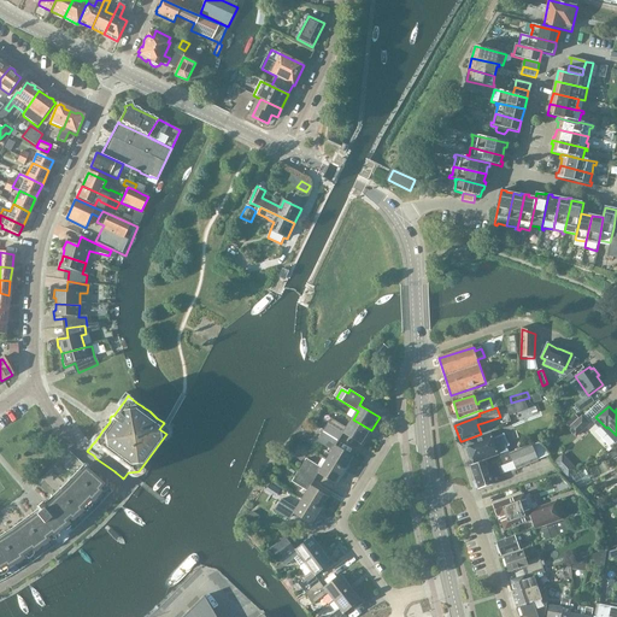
[(576,436),(588,424),(582,417),(569,430),(576,436)]
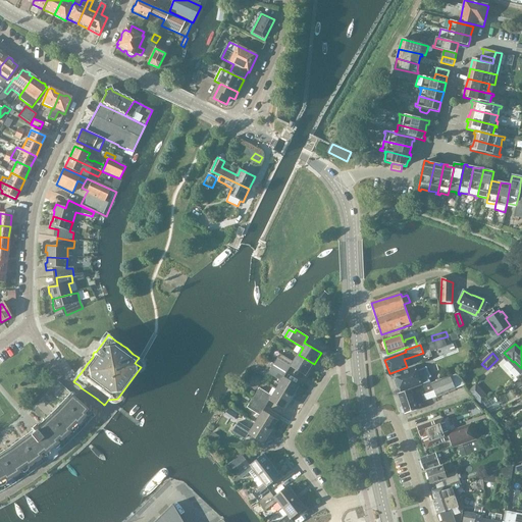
[(280,355),(275,364),(285,371),(289,366),(306,376),(314,364),(299,355),(294,362),(280,355)]
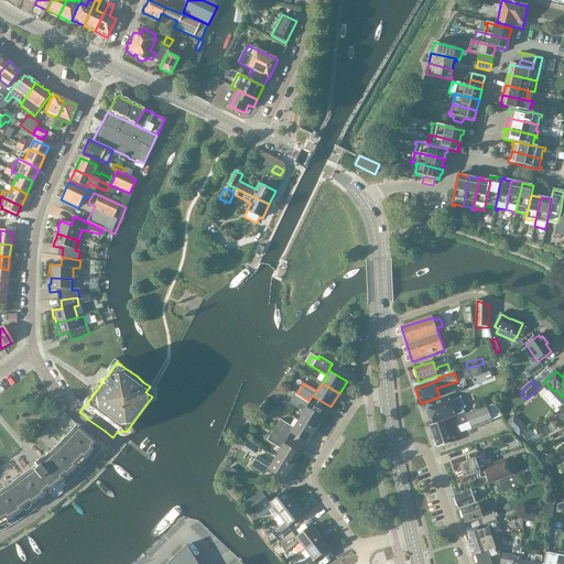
[(308,401),(297,393),(291,404),(305,413),(300,421),(316,431),(324,418),(305,407),(308,401)]
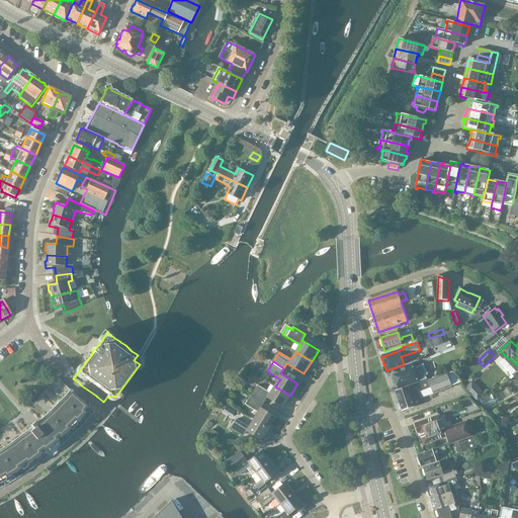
[(426,379),(424,375),(427,374),(423,366),(414,370),(412,364),(396,370),(398,374),(394,375),(394,377),(392,378),(395,385),(397,384),(399,390),(427,379),(427,378),(426,379)]
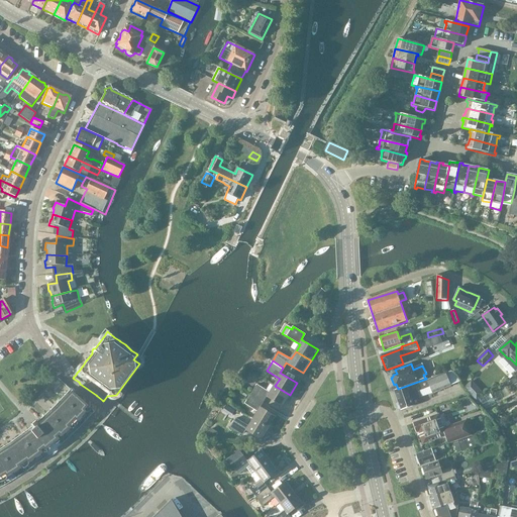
[(406,387),(394,391),(399,403),(398,405),(399,409),(401,409),(401,410),(419,404),(417,399),(422,398),(432,394),(450,387),(445,374),(427,382),(427,380),(419,383),(422,390),(419,392),(418,389),(410,392),(408,386),(406,387)]
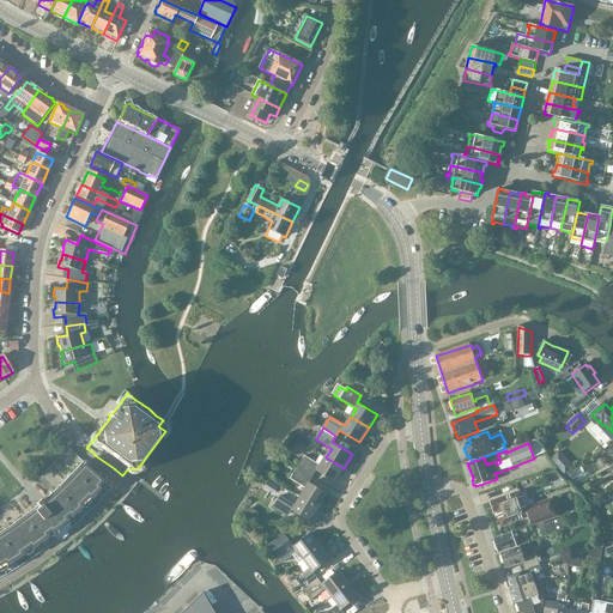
[(562,459),(568,454),(560,445),(556,449),(562,459)]
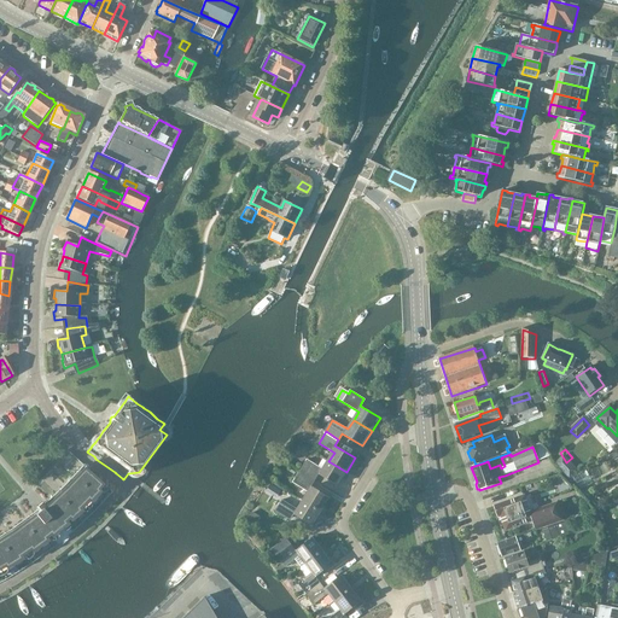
[(308,460),(301,472),(314,479),(318,473),(338,485),(347,472),(328,461),(324,470),(308,460)]
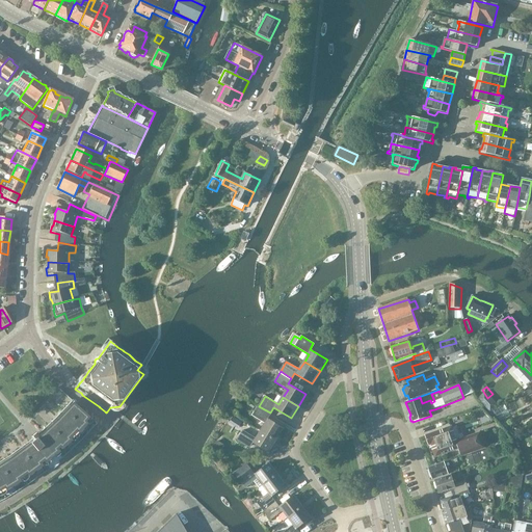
[(0,494),(1,494),(26,478),(49,460),(71,441),(91,419),(92,418),(91,418),(89,420),(75,407),(70,402),(69,402),(69,403),(68,403),(67,404),(67,405),(65,405),(63,408),(60,411),(57,415),(56,416),(55,417),(54,418),(53,419),(52,420),(51,421),(48,423),(46,426),(43,429),(42,429),(42,430),(41,430),(41,431),(40,431),(38,432),(37,433),(36,434),(32,437),(30,439),(29,441),(28,442),(27,442),(23,445),(23,446),(22,446),(19,448),(17,450),(15,451),(14,452),(12,452),(9,455),(6,457),(3,459),(2,459),(2,460),(1,460),(0,460),(0,494)]
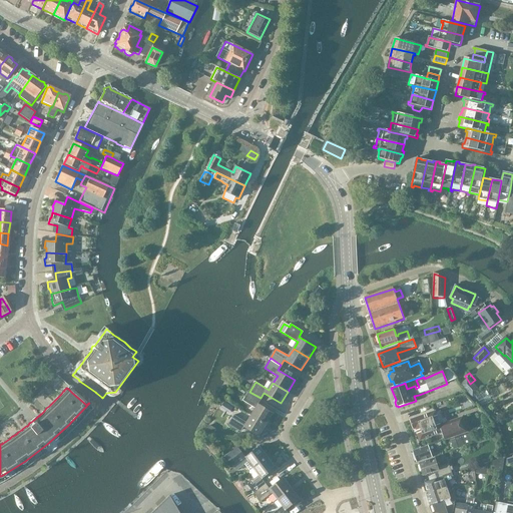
[(261,398),(249,392),(243,401),(257,409),(252,416),(267,425),(275,414),(258,403),(261,398)]
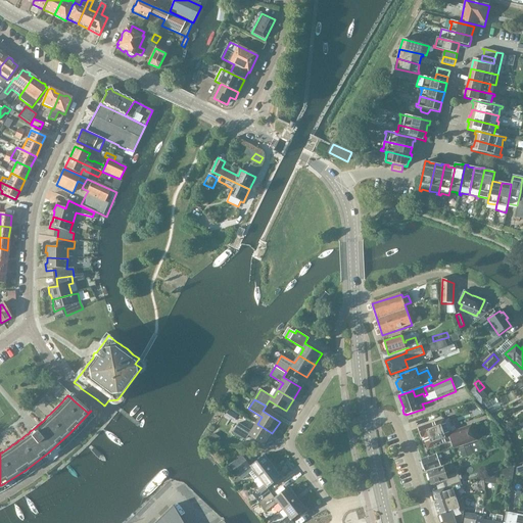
[(486,413),(483,410),(486,408),(484,403),(480,407),(475,401),(464,405),(469,419),(486,413)]
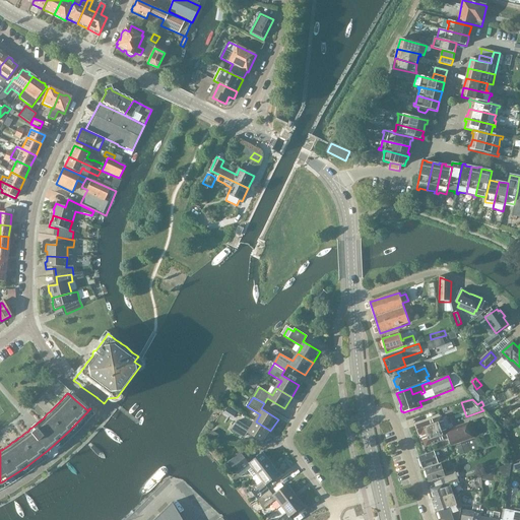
[(448,439),(449,444),(450,447),(473,439),(468,424),(454,429),(452,424),(449,425),(446,416),(442,418),(442,417),(416,427),(419,437),(421,436),(426,447),(448,439)]
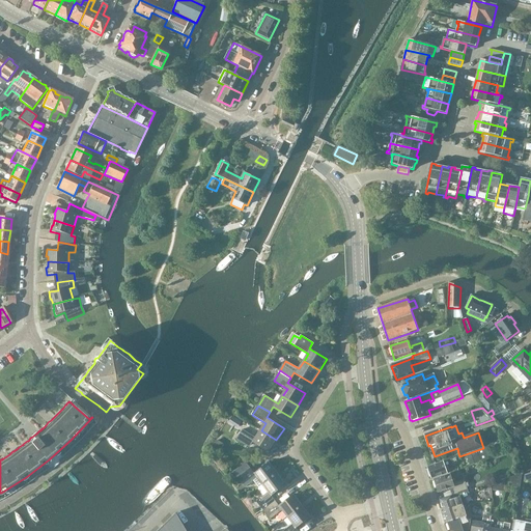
[(515,435),(509,427),(505,431),(511,439),(515,435)]
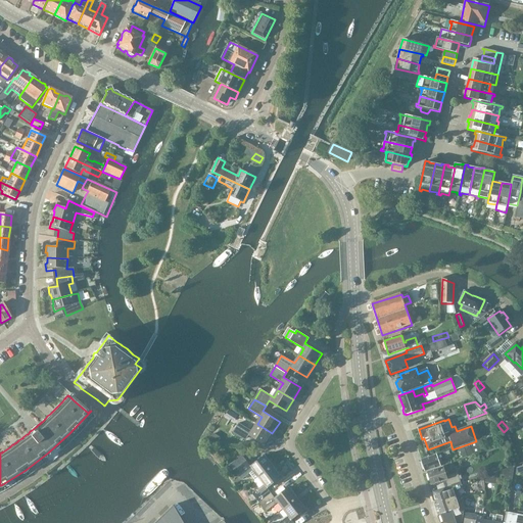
[(265,445),(272,433),(257,424),(252,431),(239,424),(233,433),(244,440),(247,435),(265,445)]
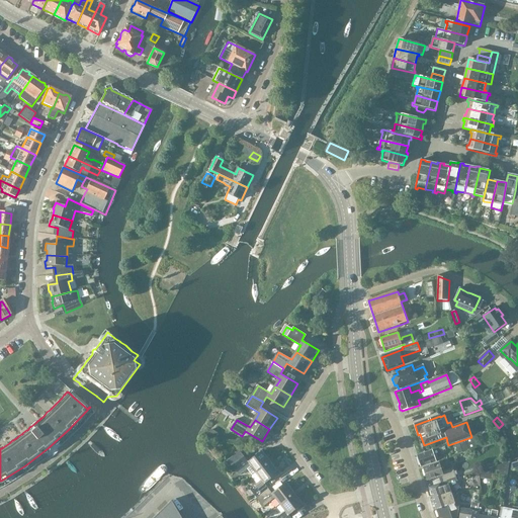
[(458,454),(477,448),(472,437),(454,444),(458,454)]
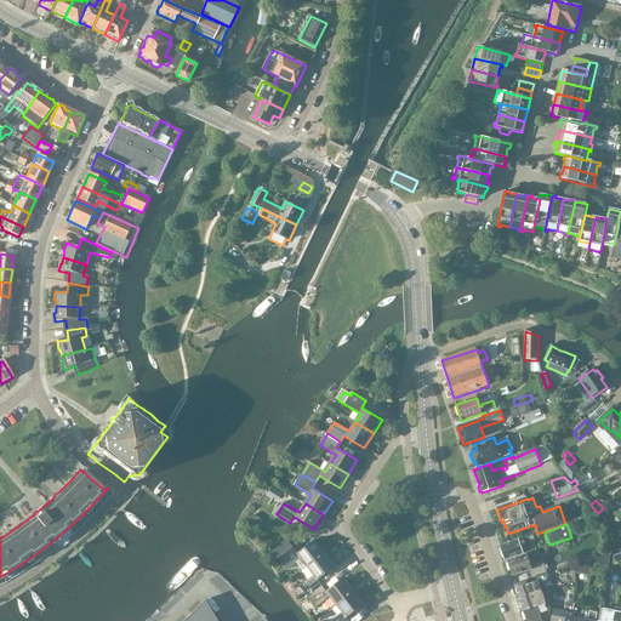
[(534,536),(531,536),(500,548),(505,560),(523,554),(520,548),(529,546),(529,547),(536,543),(534,536)]
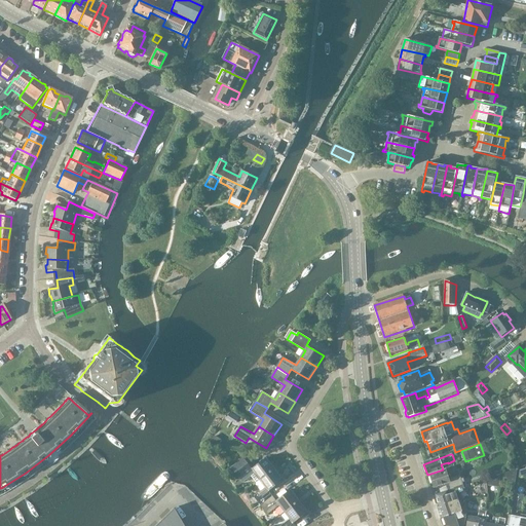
[(242,483),(251,477),(256,483),(274,470),(266,458),(250,472),(241,460),(231,467),(242,483)]
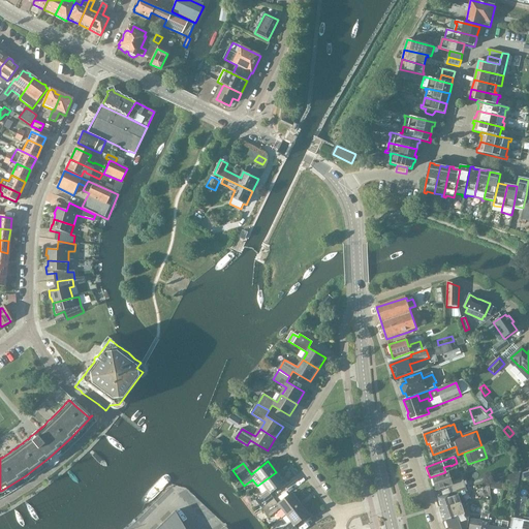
[(284,484),(276,472),(257,486),(258,487),(256,488),(261,494),(254,499),(261,508),(272,501),(268,496),(284,484)]
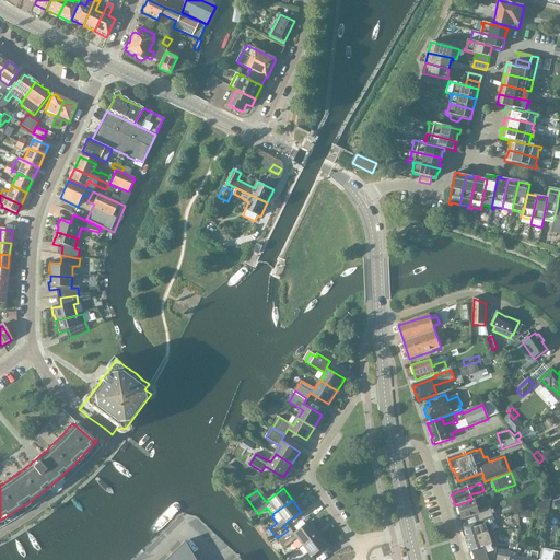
[(483,521),(493,517),(502,514),(501,513),(492,516),(490,508),(478,512),(475,501),(458,508),(463,520),(466,518),(469,526),(483,522),(483,521)]
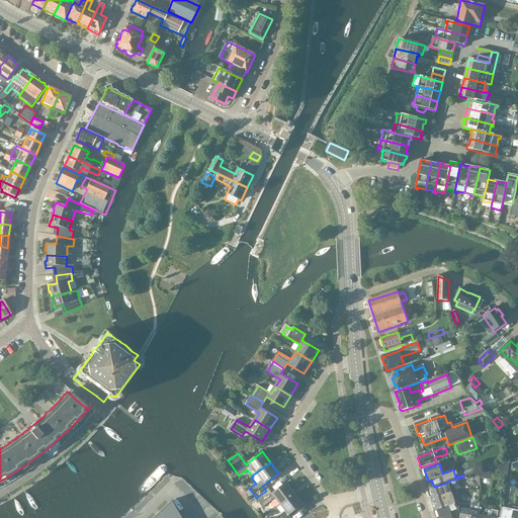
[(457,485),(456,479),(447,482),(447,483),(434,487),(429,488),(433,499),(451,494),(449,488),(457,485)]
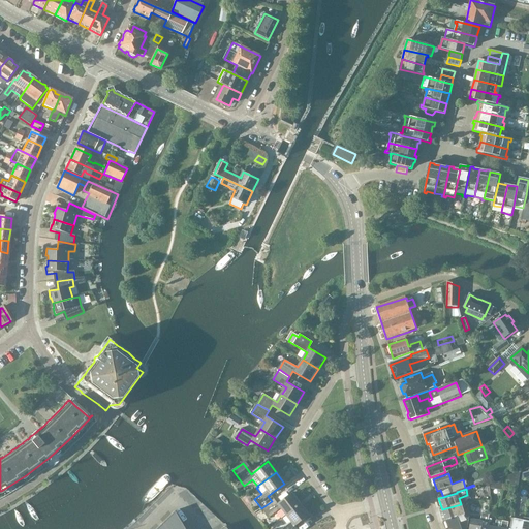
[(286,515),(301,504),(291,493),(276,505),(272,501),(261,508),(269,518),(281,508),(286,515)]
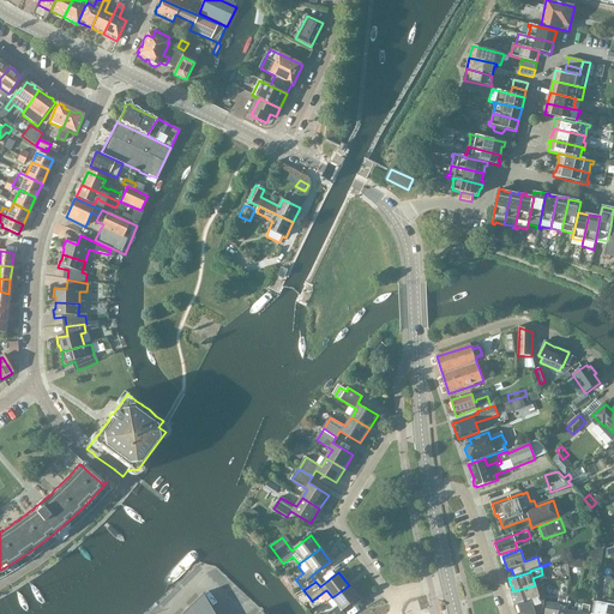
[(542,583),(535,585),(513,591),(517,605),(540,597),(541,596),(540,593),(542,589),(543,587),(542,583)]
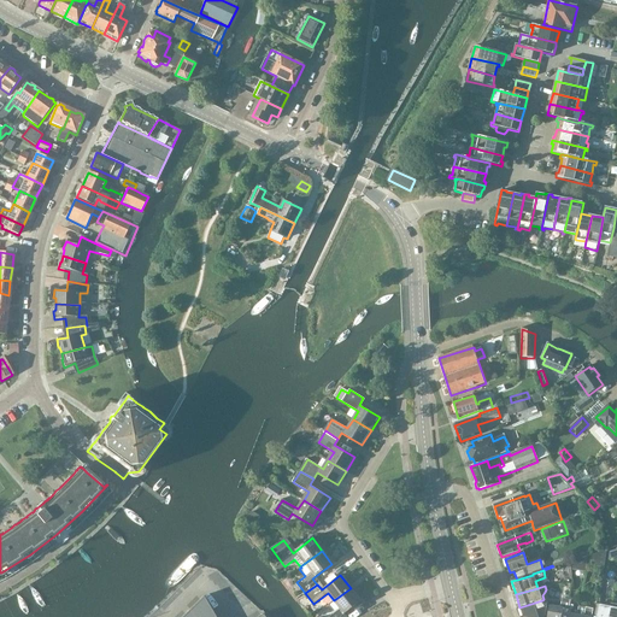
[(329,616),(342,616),(341,616),(360,600),(351,588),(334,600),(340,609),(329,616)]
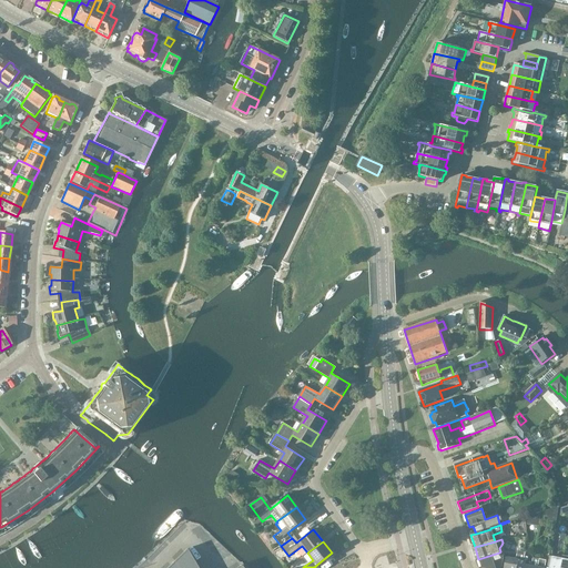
[(198,567),(186,549),(172,564),(174,567),(198,567)]
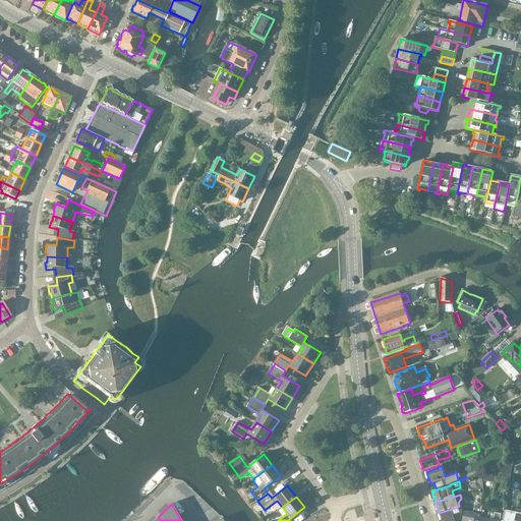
[(459,511),(458,508),(458,507),(439,513),(442,520),(460,520),(462,511),(459,511)]
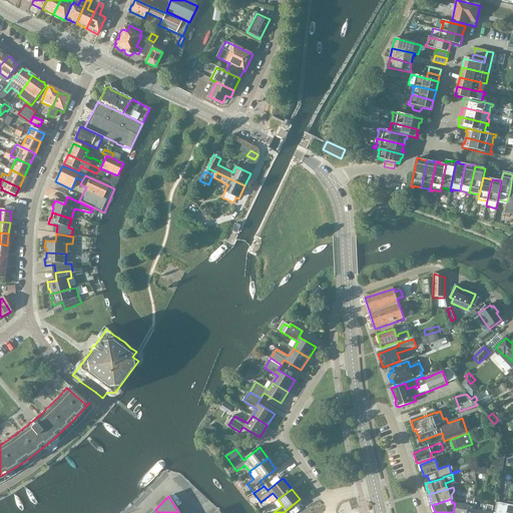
[(496,502),(495,505),(493,512),(505,512),(507,508),(507,505),(496,502)]
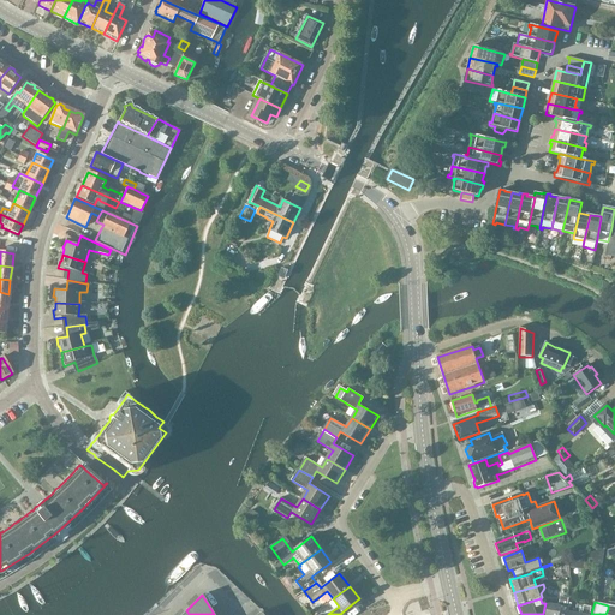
[(575,614),(568,613),(569,608),(548,604),(545,614),(575,614)]
